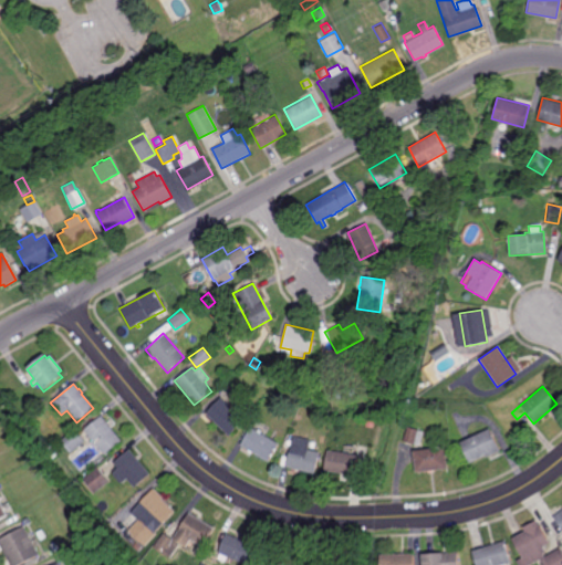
[(231,409),(237,403),(242,408),(237,414),(243,420),(235,429),(233,428),(228,433),(221,427),(219,428),(205,414),(220,398),(231,409)]
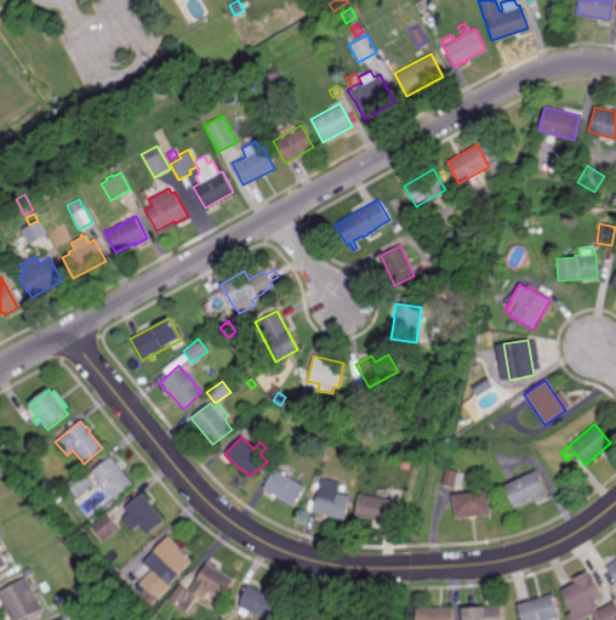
[(278,462),(273,459),(278,451),(283,454),(278,462)]
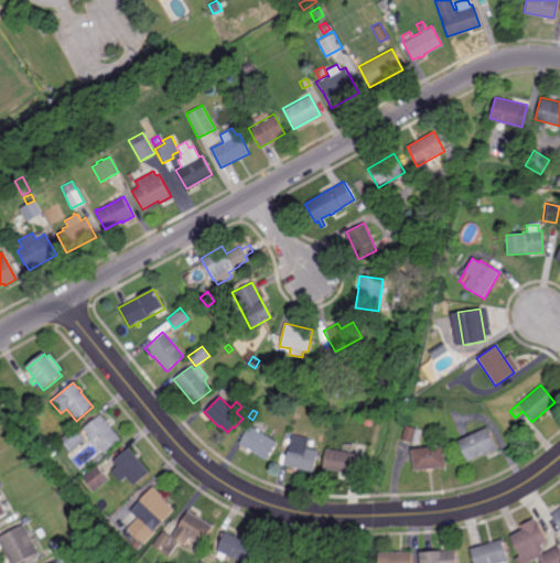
[(369,425),(363,424),(365,410),(372,411),(369,425)]
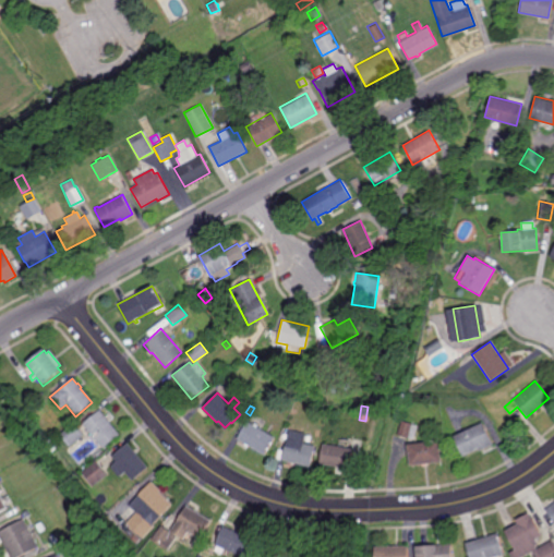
[(104,418),(106,415),(119,432),(101,446),(81,421),(96,408),(104,418)]
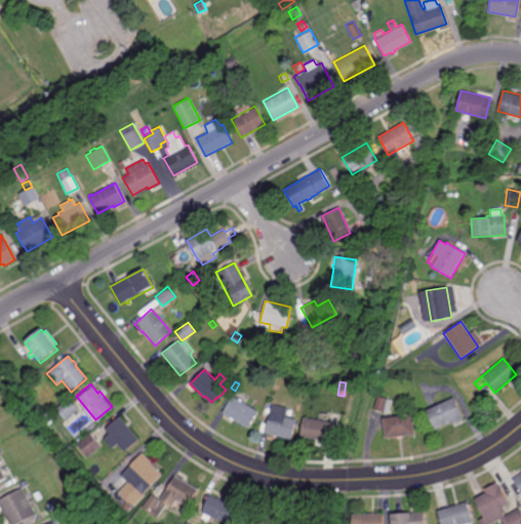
[(64,417),(54,406),(68,395),(78,407),(64,417)]
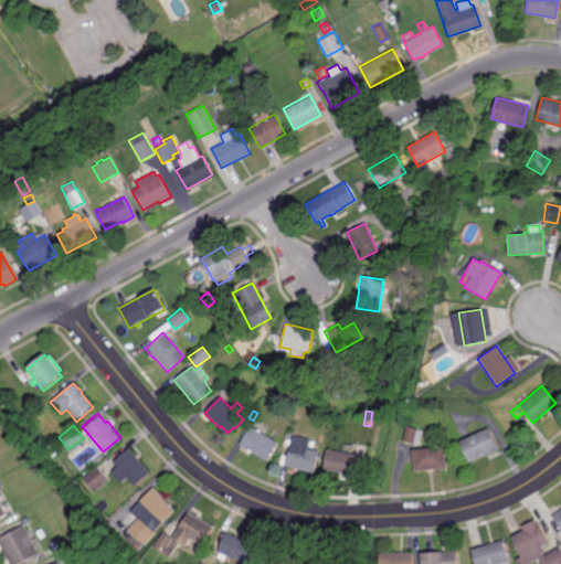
[(255,431),(256,429),(261,432),(260,433),(263,435),(264,433),(277,440),(267,458),(251,449),(250,450),(245,448),(246,446),(240,442),(249,426),(255,431)]
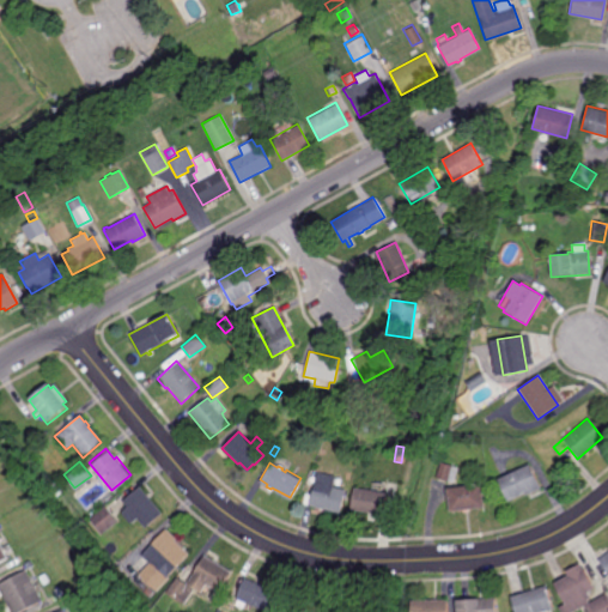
[(451,482),(433,474),(438,462),(455,468),(451,482)]
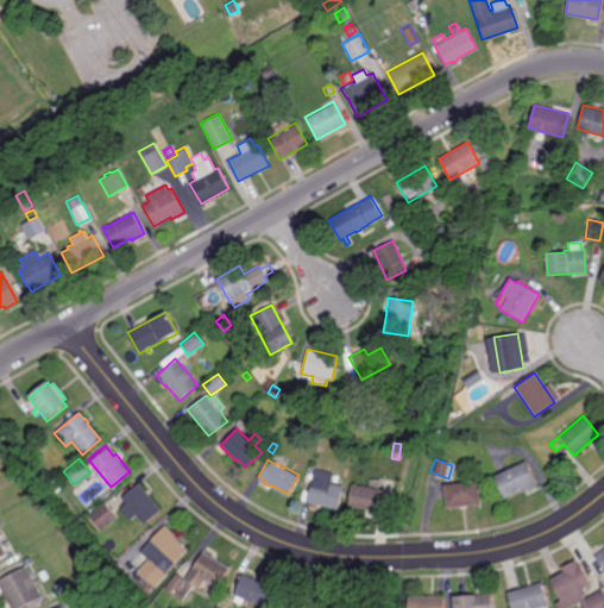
[(535,483),(522,490),(521,487),(504,495),(496,477),(524,462),(535,483)]
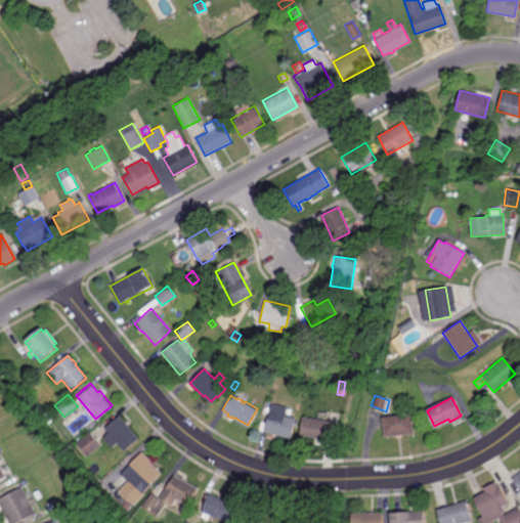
[(289,412),(285,411),(284,413),(295,417),(291,437),(274,433),(274,435),(270,435),(270,432),(263,430),(270,401),(286,405),(286,406),(291,407),(289,412)]
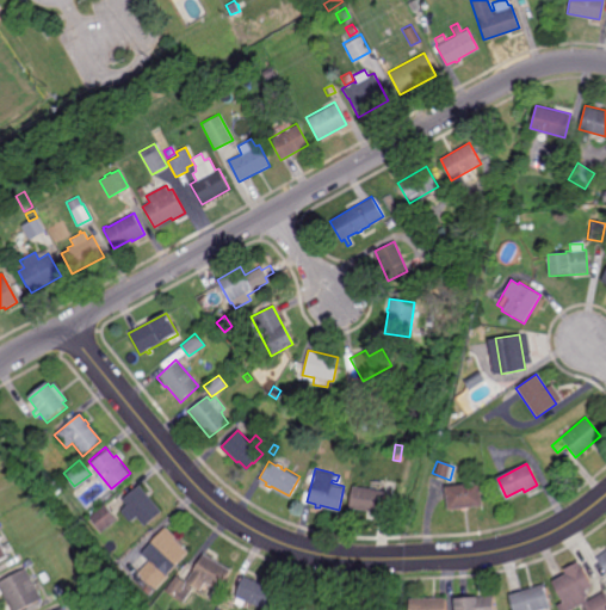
[(53,480),(49,474),(55,469),(59,475),(53,480)]
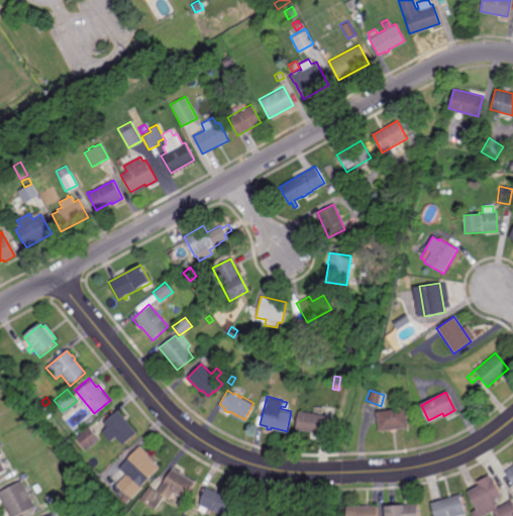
[(394,429),(389,430),(389,428),(378,429),(376,409),(404,406),(406,425),(394,427),(394,429)]
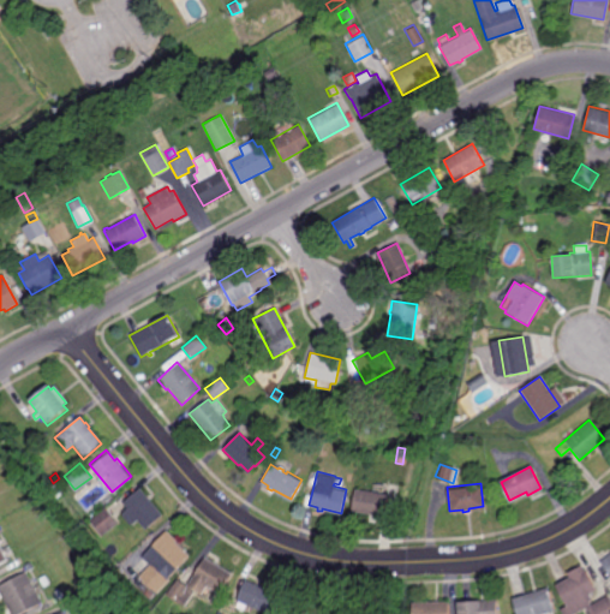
[(54,496),(49,490),(54,486),(60,493),(54,496)]
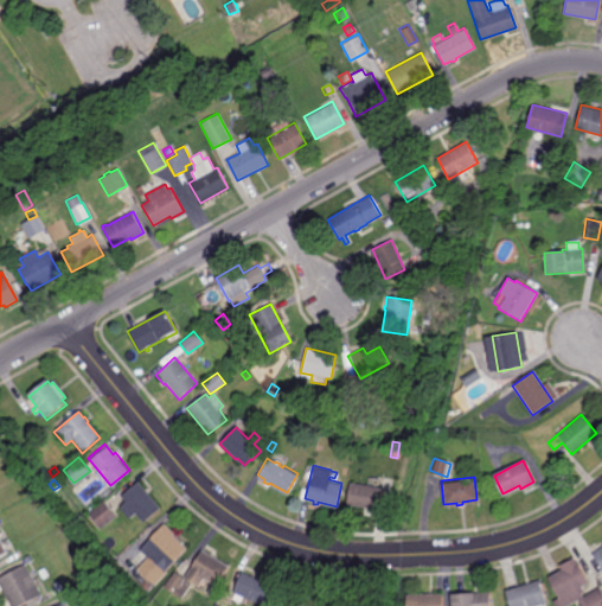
[(142,521),(135,511),(129,517),(120,506),(119,504),(125,499),(121,495),(138,479),(160,505),(142,521)]
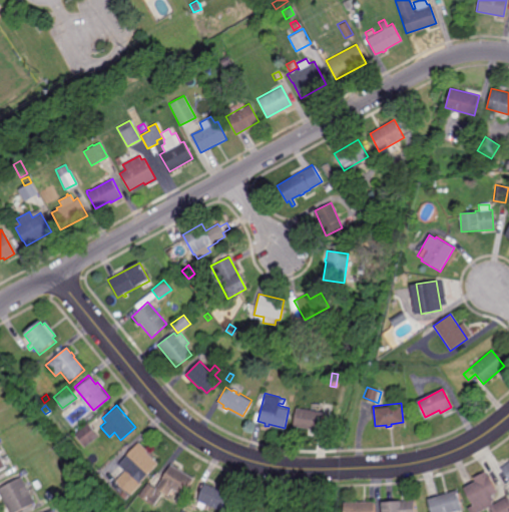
[(320,428),(310,427),(310,429),(306,429),(306,426),(293,424),(296,406),(323,410),(320,428)]
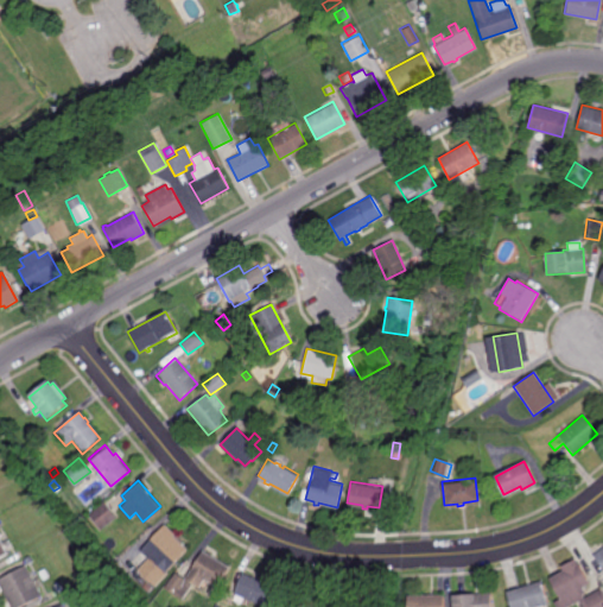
[(100,528),(88,512),(102,499),(115,514),(100,528)]
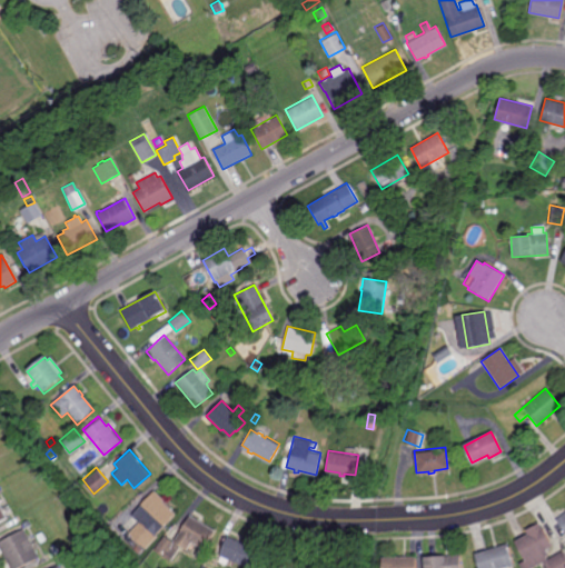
[(145,548),(127,531),(137,520),(130,514),(154,488),(164,497),(161,499),(175,511),(155,534),(156,536),(145,548)]
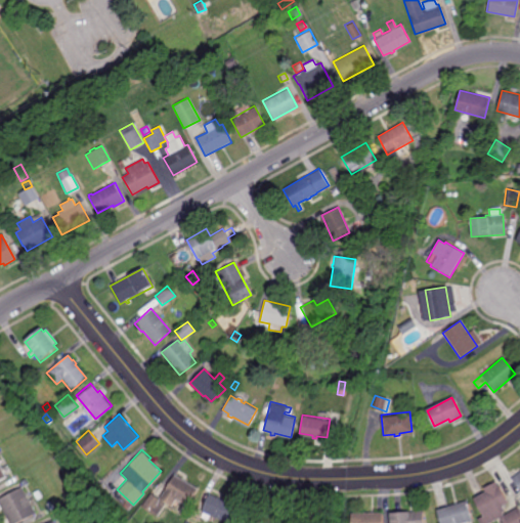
[(519,490),(510,476),(508,473),(517,466),(519,469),(519,468),(519,490)]
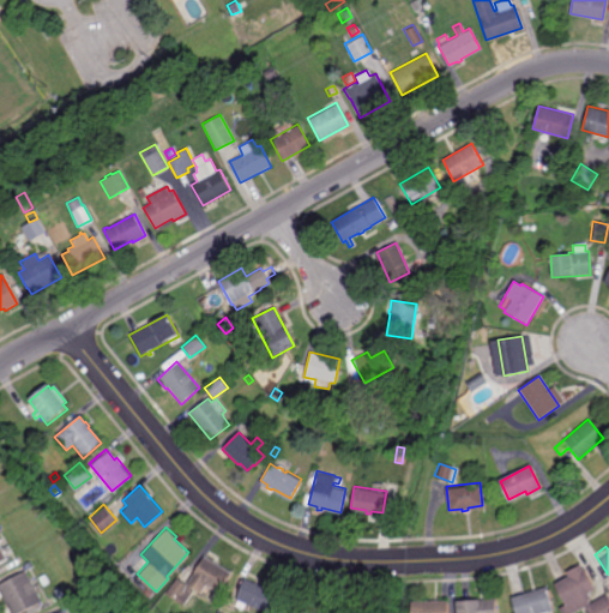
[(218,592),(206,583),(202,590),(187,582),(204,553),(231,570),(218,592)]
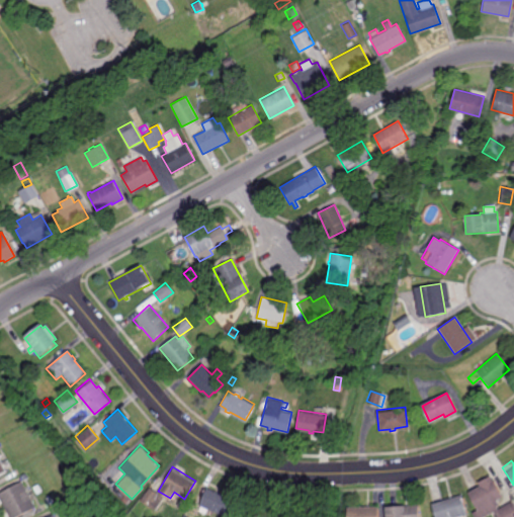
[(19,481),(16,476),(21,472),(24,479),(19,481)]
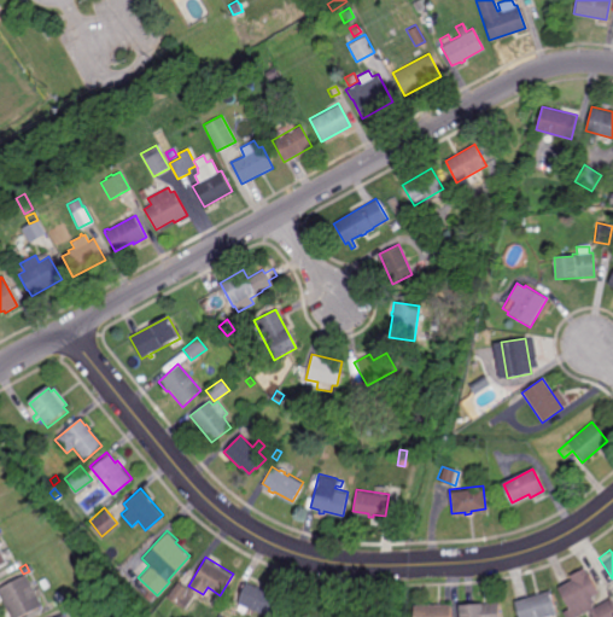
[(594,606),(609,597),(612,601),(612,616),(591,616),(588,610),(574,616),(570,606),(567,607),(556,586),(588,569),(597,591),(591,594),(595,600),(591,601),(594,606)]
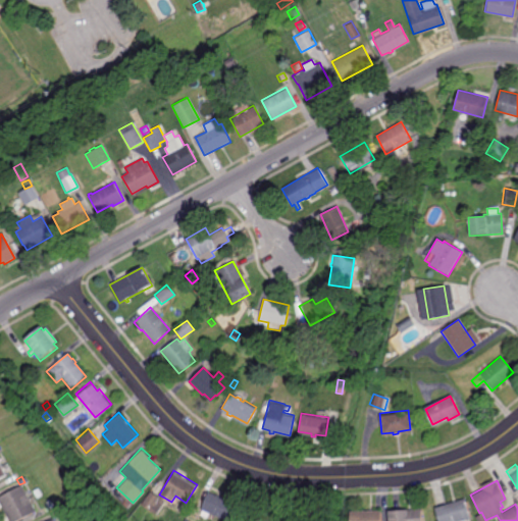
[(24,497),(29,493),(31,497),(27,499),(33,510),(11,520),(6,520),(5,520),(3,516),(4,516),(0,508),(0,493),(18,484),(24,497)]
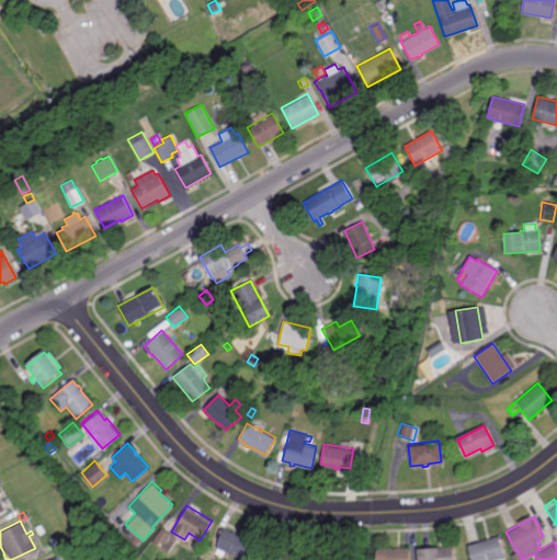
[(36,535),(32,526),(37,524),(43,532),(36,535)]
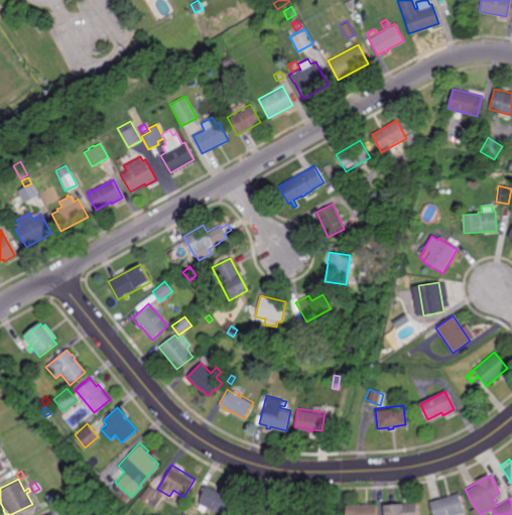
[(153,508),(138,496),(147,483),(162,495),(153,508)]
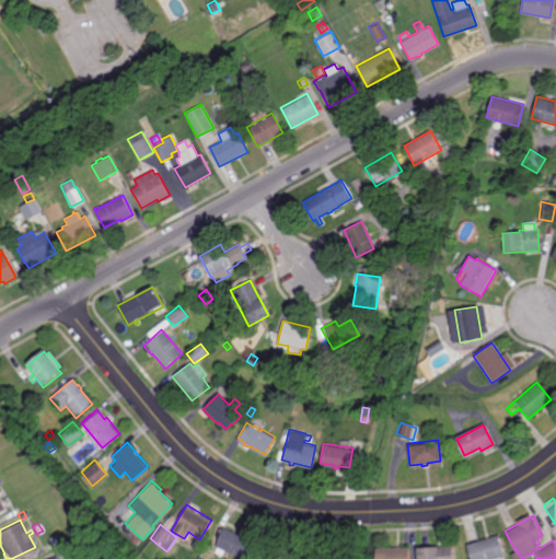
[(244,557),(215,545),(222,526),(252,538),(244,557)]
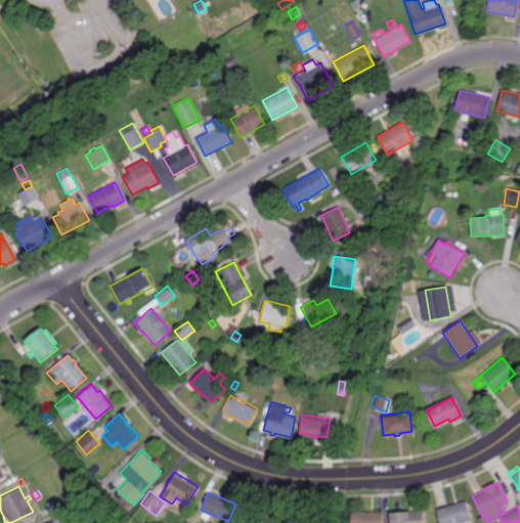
[(467,502),(468,502),(469,506),(468,506),(472,518),(468,519),(469,522),(439,522),(435,508),(466,498),(467,502)]
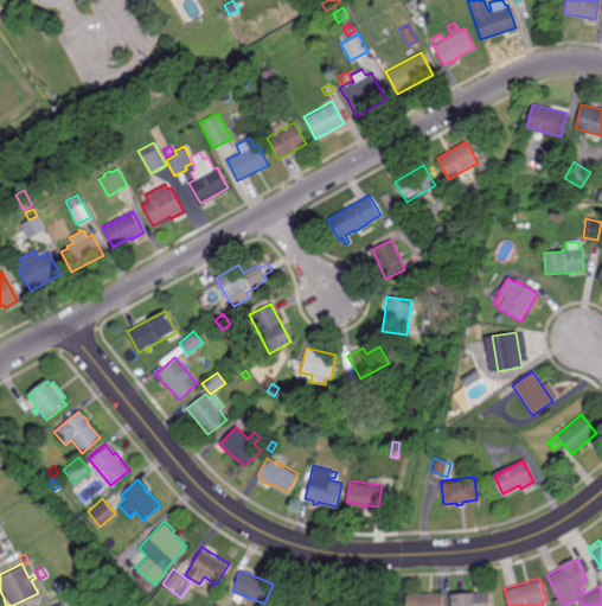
[(149,586),(146,589),(139,584),(143,580),(149,586)]
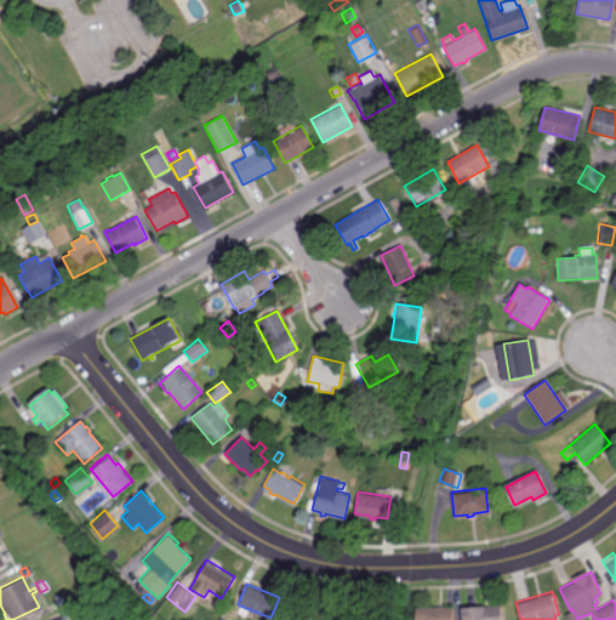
[(461,619),(461,606),(500,603),(500,619),(461,619)]
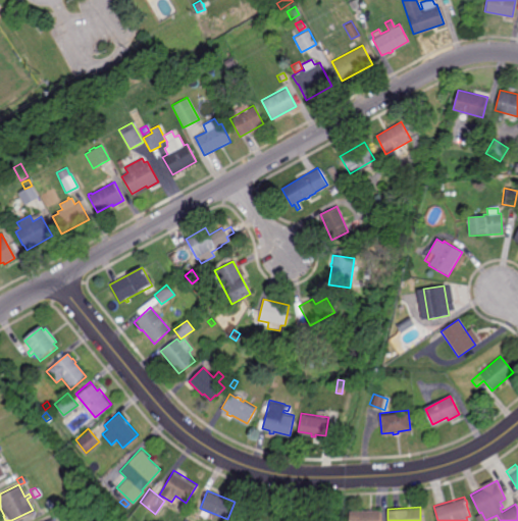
[(36,517),(33,512),(39,508),(42,513),(36,517)]
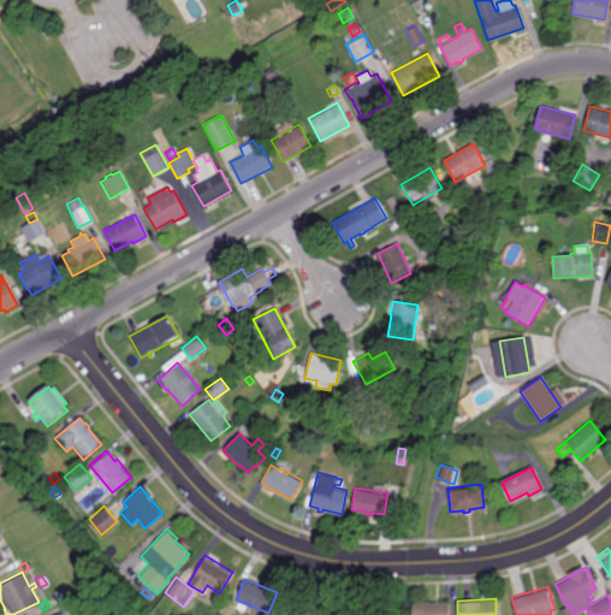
[(411,614),(411,602),(448,599),(448,614),(411,614)]
